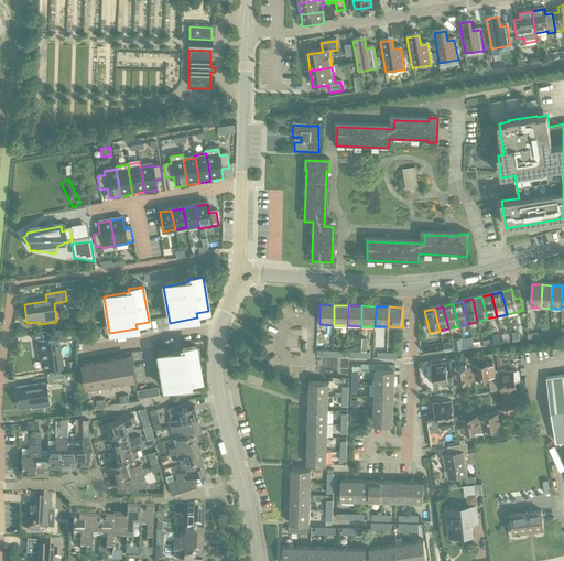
[(77,341),(76,334),(75,332),(66,333),(46,335),(47,342),(36,344),(38,354),(41,353),(44,373),(62,370),(58,343),(77,341)]
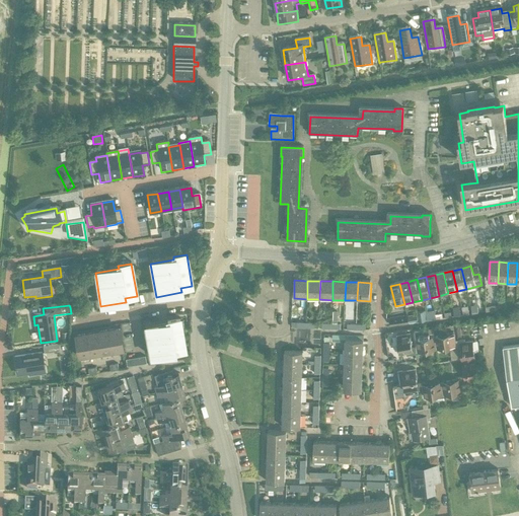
[(417,316),(408,318),(409,325),(410,325),(416,324),(418,323),(417,316)]
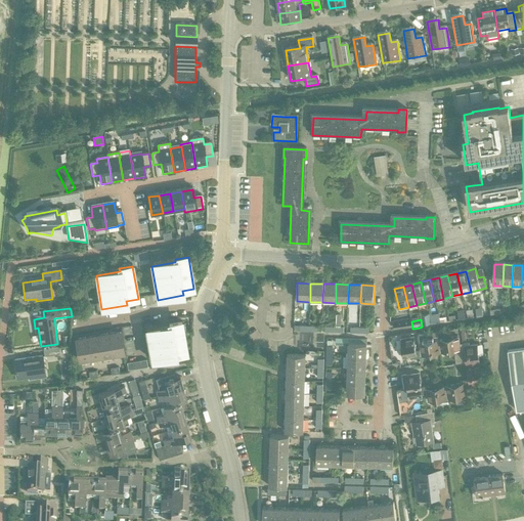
[(411,320),(402,321),(403,330),(412,329),(411,321),(411,320)]
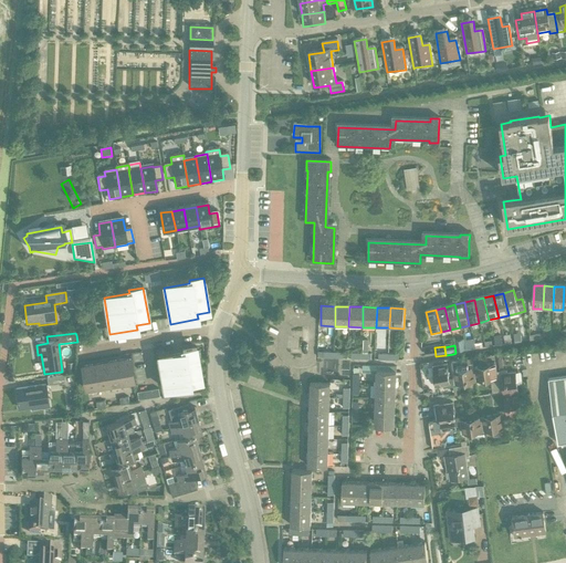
[(435,347),(426,350),(427,358),(436,356),(435,347)]
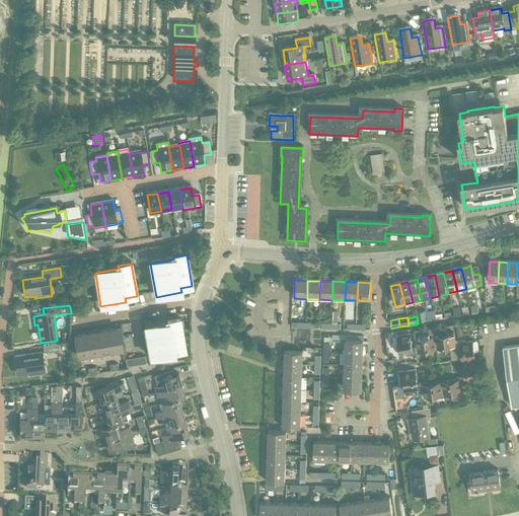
[(174,354),(174,352),(186,350),(179,319),(167,321),(168,326),(158,327),(157,325),(145,327),(150,358),(174,354)]
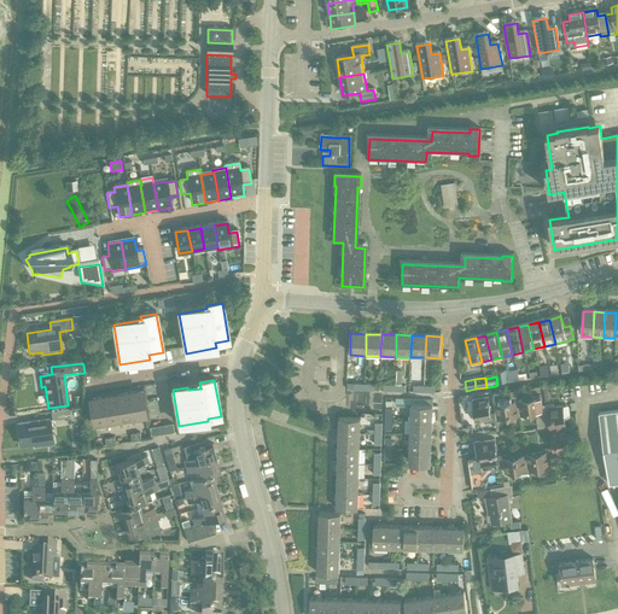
[(128,395),(133,420),(146,417),(141,392),(128,395)]
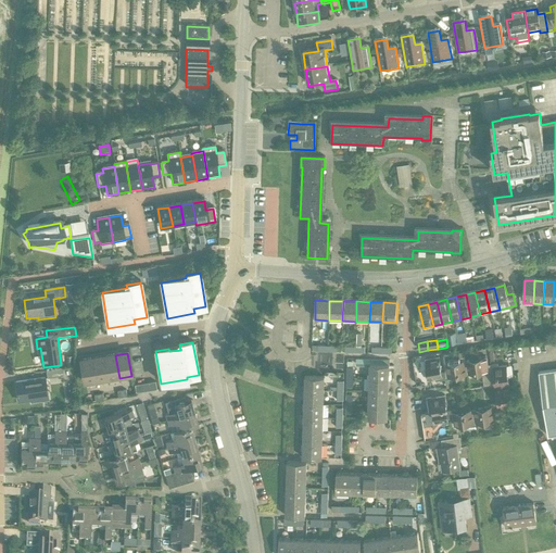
[(478,353),(465,355),(465,357),(468,376),(480,375),(483,374),(483,375),(483,376),(491,375),(490,367),(488,367),(487,360),(479,361),(478,353)]
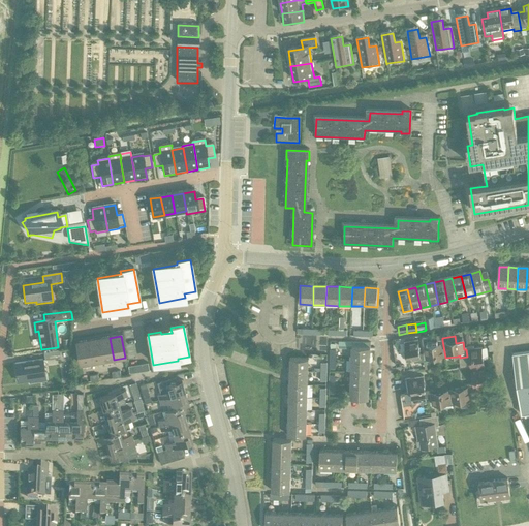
[(425,356),(423,356),(424,364),(431,362),(431,361),(431,360),(434,360),(445,358),(442,340),(442,338),(442,337),(436,338),(437,341),(437,345),(424,347),(425,356)]
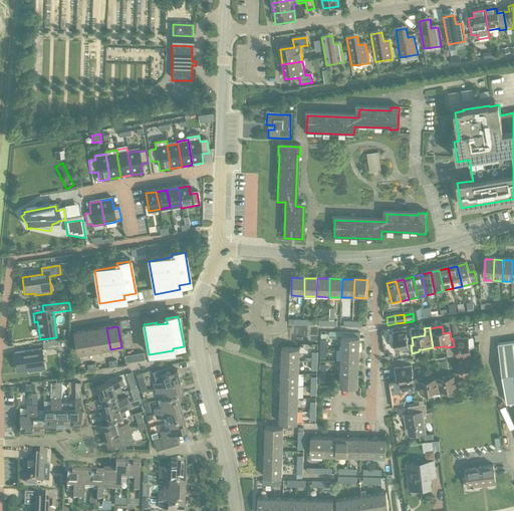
[(95,330),(99,351),(110,349),(106,328),(95,330)]
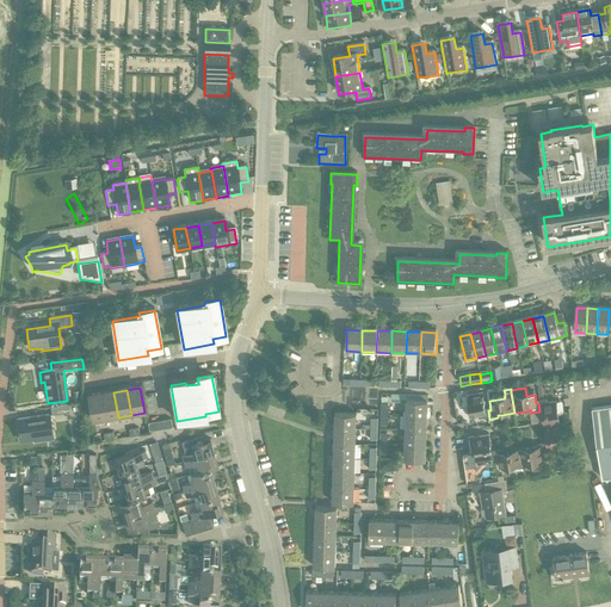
[(102,395),(105,420),(118,417),(113,392),(102,395)]
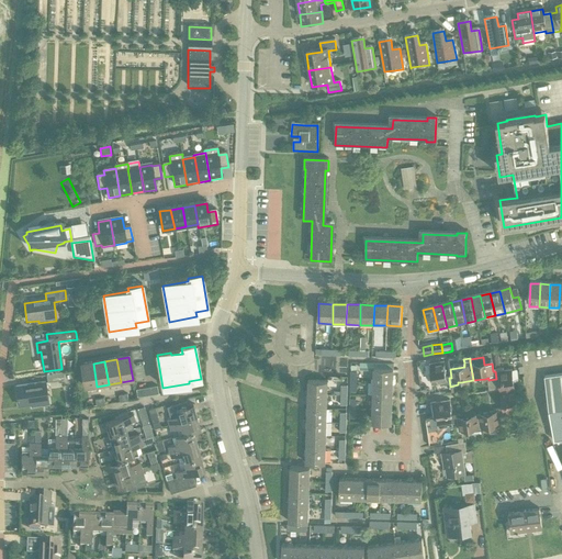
[(417,362),(417,364),(418,370),(430,368),(429,361),(428,361),(417,362)]
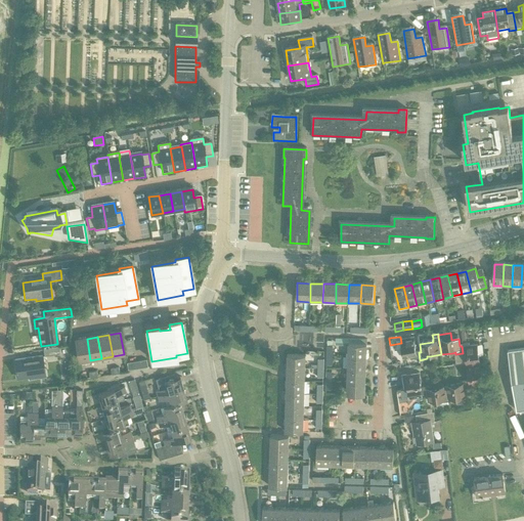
[(413,338),(401,340),(401,343),(402,349),(402,350),(403,356),(404,359),(410,359),(410,361),(420,360),(419,352),(417,352),(413,338)]
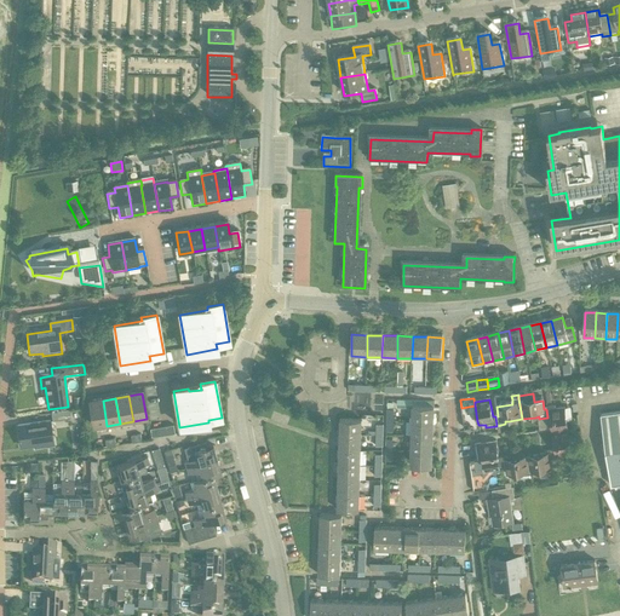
[(90,403),(93,429),(107,426),(103,401),(90,403)]
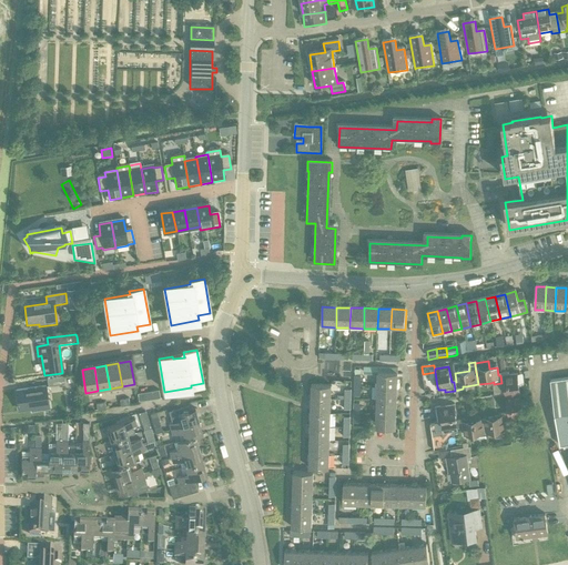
[(435,372),(423,374),(423,381),(436,380),(436,379),(435,372)]
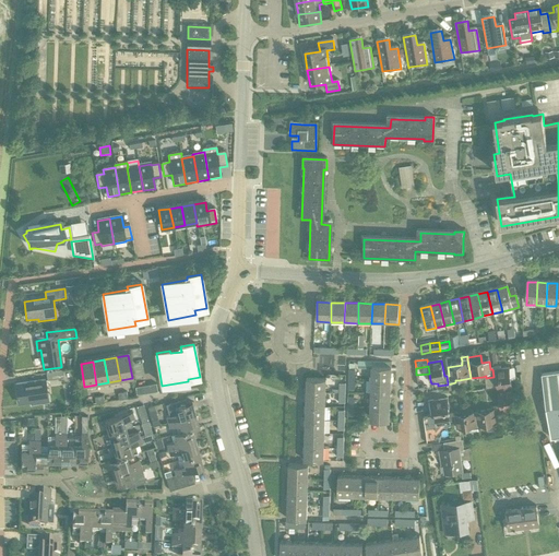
[(501,367),(492,369),(494,377),(496,377),(498,388),(498,392),(512,390),(509,369),(501,370),(501,367)]
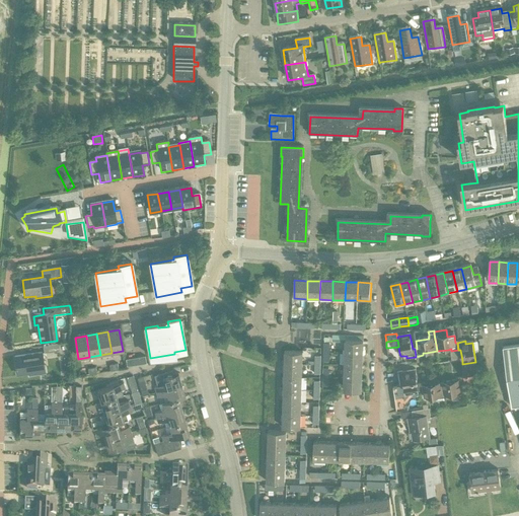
[(345,355),(363,355),(363,342),(345,342),(345,355)]
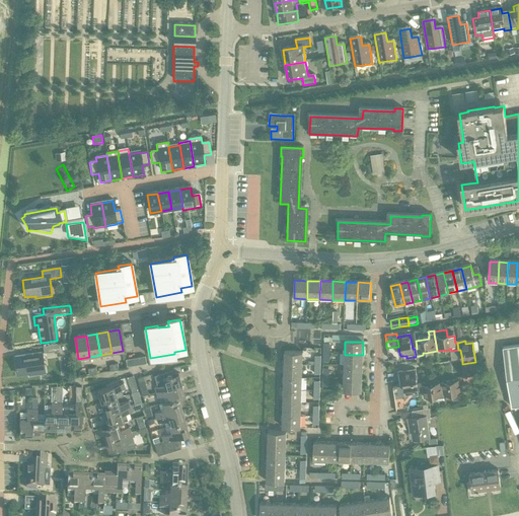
[(58,345),(43,348),(44,355),(59,352),(58,345)]
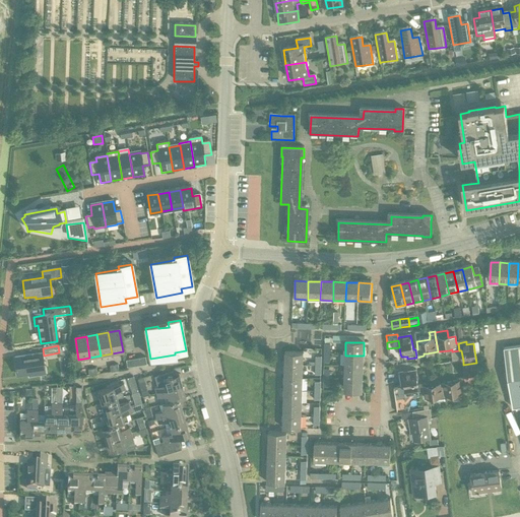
[(519,346),(504,349),(513,409),(519,408),(519,346)]
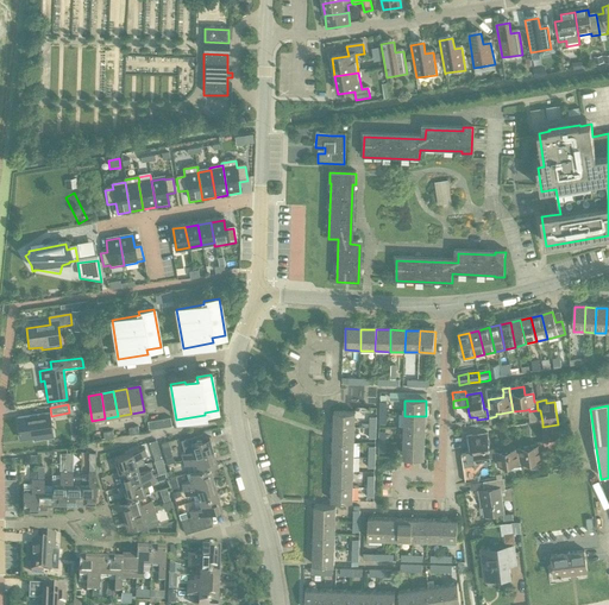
[(333,429),(355,429),(356,415),(334,414),(333,429)]
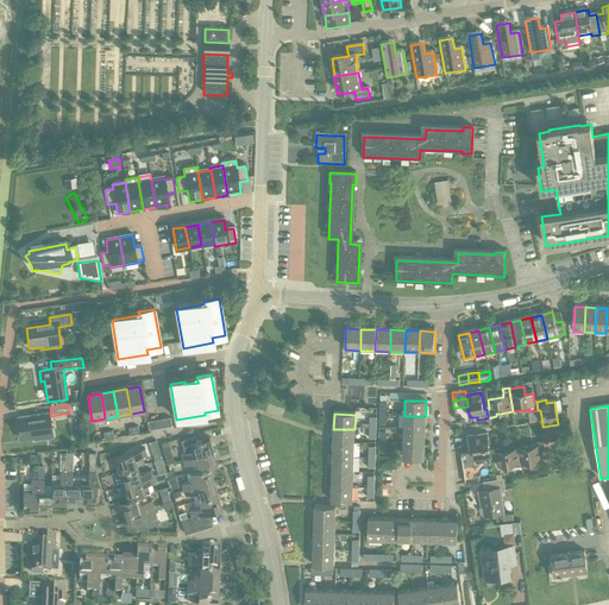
[(469,414),(454,416),(456,423),(464,422),(470,421),(470,417),(469,414)]
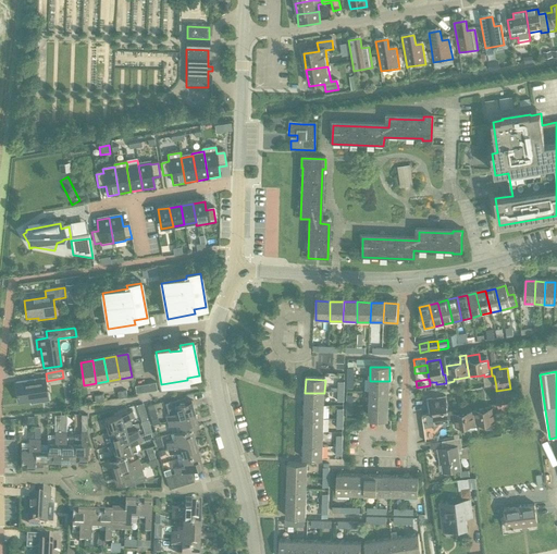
[(38,404),(48,403),(45,381),(15,385),(19,404),(37,401),(38,404)]
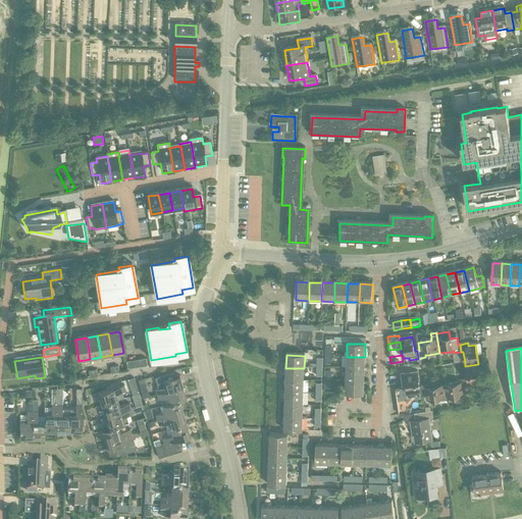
[(365,370),(365,357),(347,357),(347,369),(365,370)]
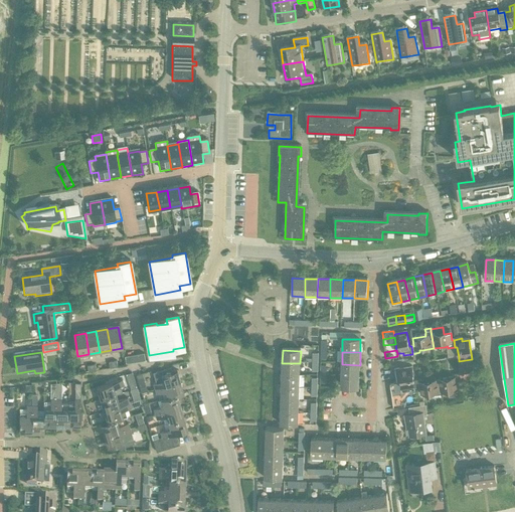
[(144,355),(125,358),(126,365),(145,362),(144,355)]
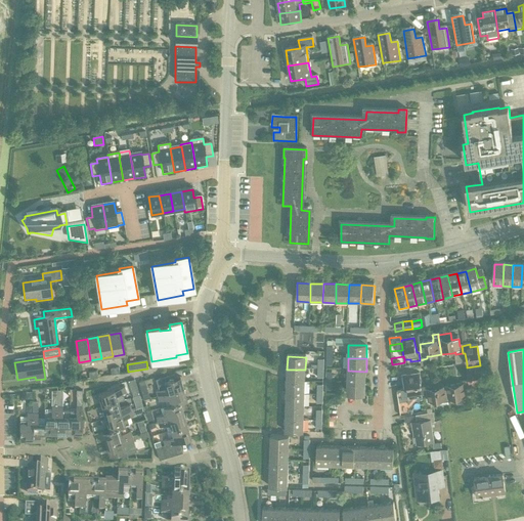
[(480,365),(467,367),(467,368),(469,382),(467,382),(469,390),(470,390),(470,387),(483,385),(480,365)]
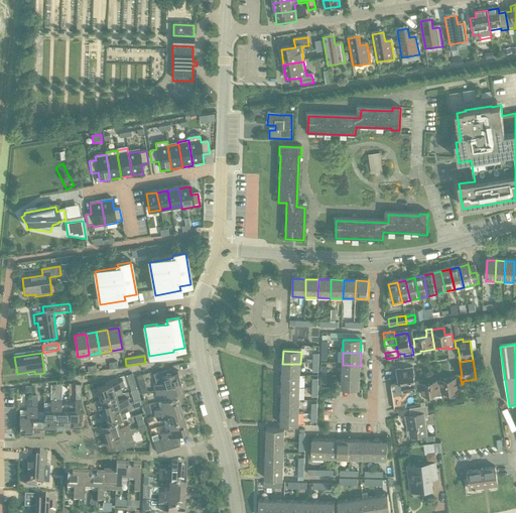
[(300,377),(300,364),(282,364),(282,376),(300,377)]
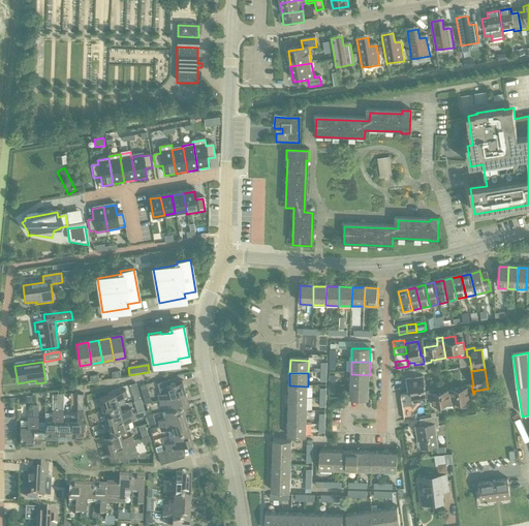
[(369,388),(370,375),(351,374),(350,387),(369,388)]
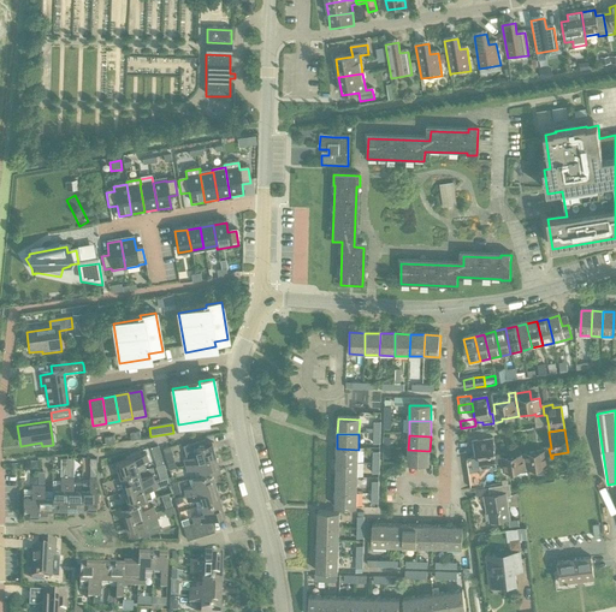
[(478,441),(473,443),(474,457),(475,461),(480,459),(481,468),(499,465),(498,456),(496,457),(493,441),(493,440),(483,441),(478,441)]
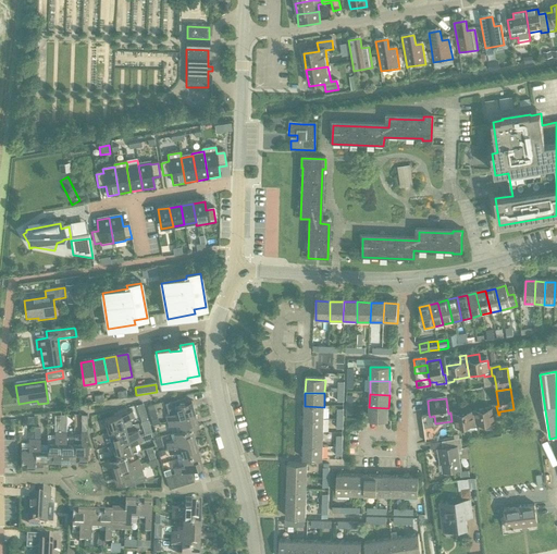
[(183,401),(165,405),(165,408),(166,409),(169,417),(165,417),(166,423),(168,423),(195,415),(192,403),(186,404),(185,399),(183,401)]
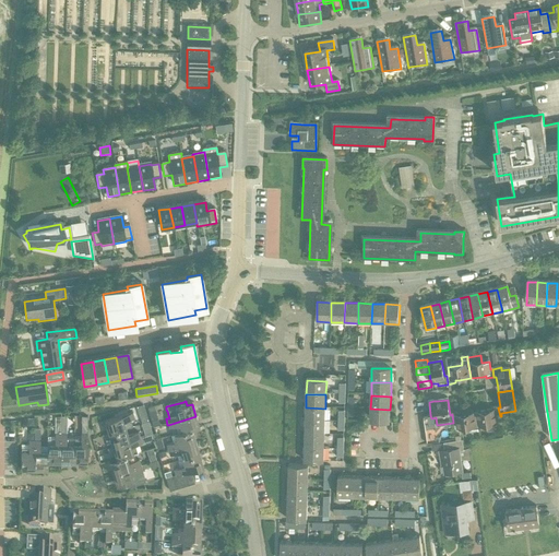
[(325,422),(325,409),(306,407),(306,422),(325,422)]
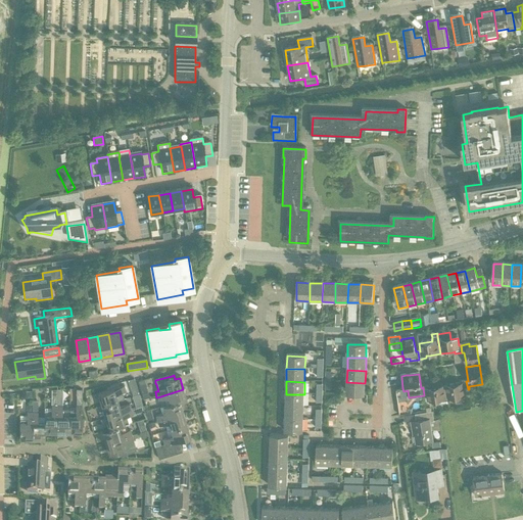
[(459,385),(444,387),(446,399),(467,397),(466,389),(468,389),(466,381),(459,382),(459,385)]
